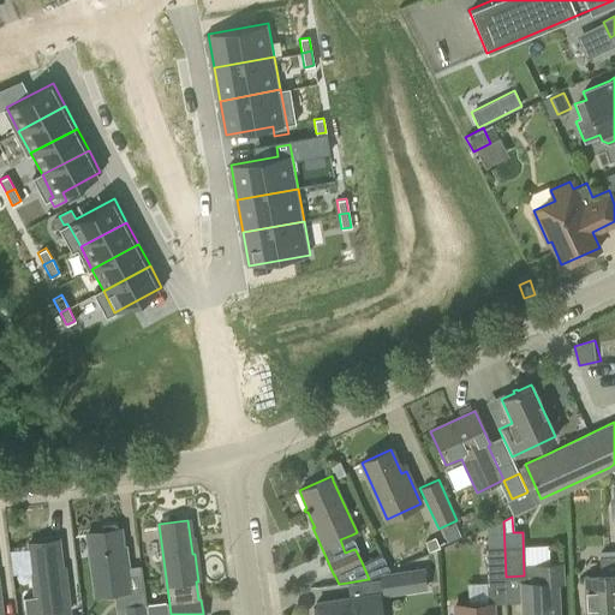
[(487,578),(506,577),(503,521),(489,529),(489,548),(487,548),(487,578)]
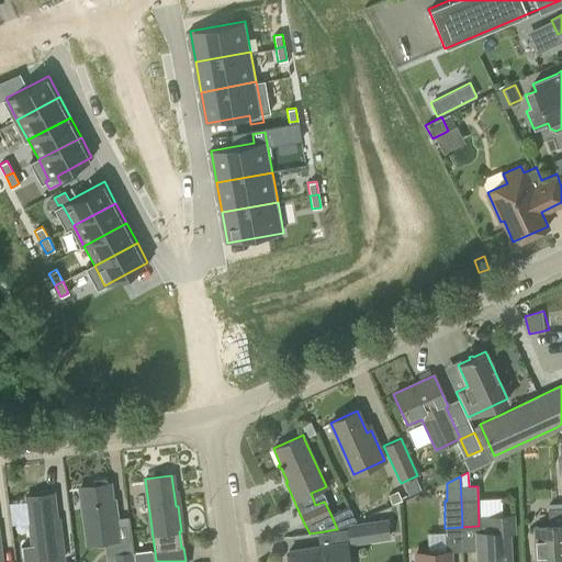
[(119,540),(115,518),(115,515),(112,515),(109,483),(108,480),(105,478),(94,479),(93,482),(93,485),(80,487),(87,543),(104,541),(119,540)]
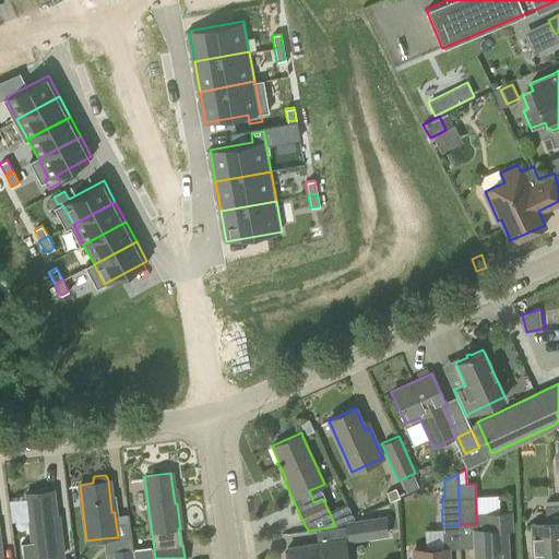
[(57,532),(54,500),(27,503),(33,558),(37,558),(62,556),(59,532),(57,532)]
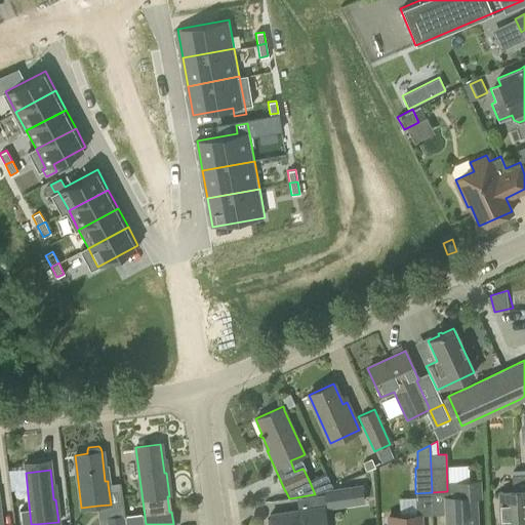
[(524,524),(524,474),(512,475),(512,476),(514,476),(515,491),(499,491),(500,524),(524,524)]
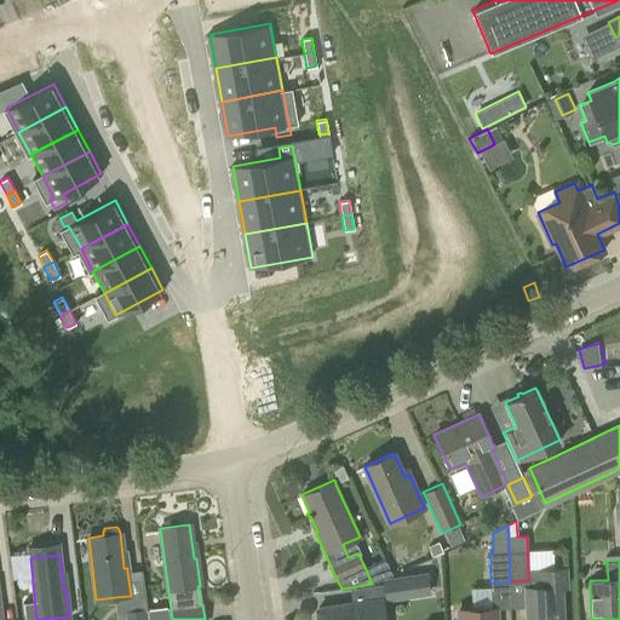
[(562,619),(562,587),(567,587),(566,568),(540,569),(540,587),(526,587),(527,619),(562,619)]
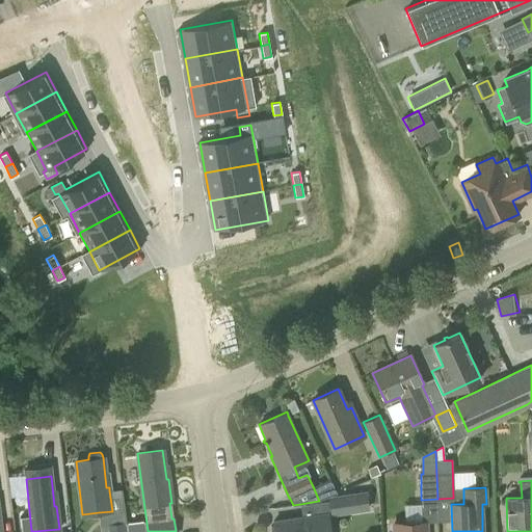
[(331,515),(369,510),(366,490),(328,496),(331,515)]
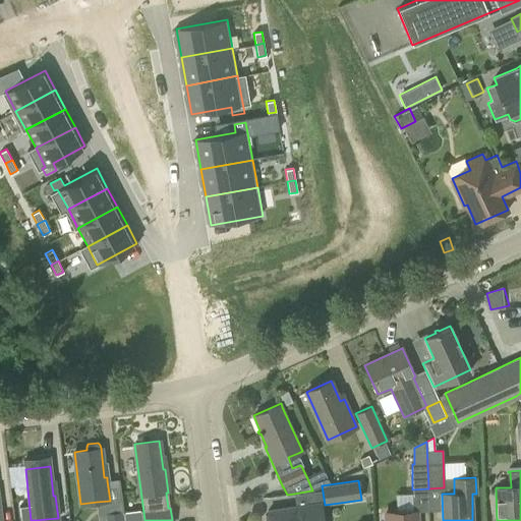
[(323,520),(321,503),(268,511),(268,514),(265,515),(266,520),(323,520)]
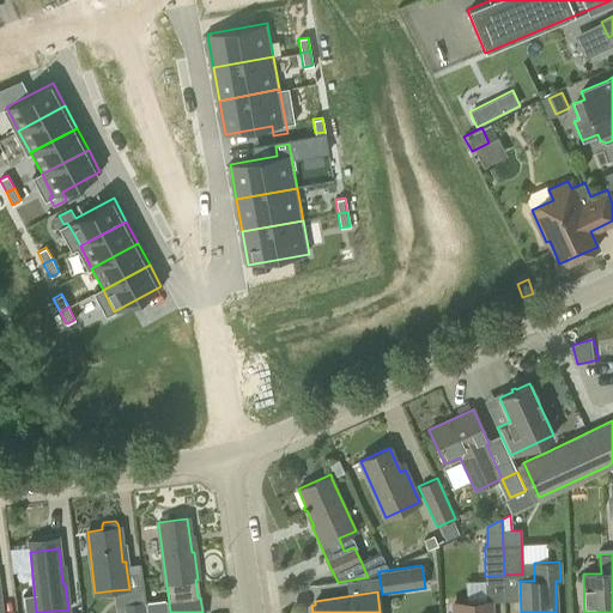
[(454,612),(490,612),(490,601),(454,602),(454,612)]
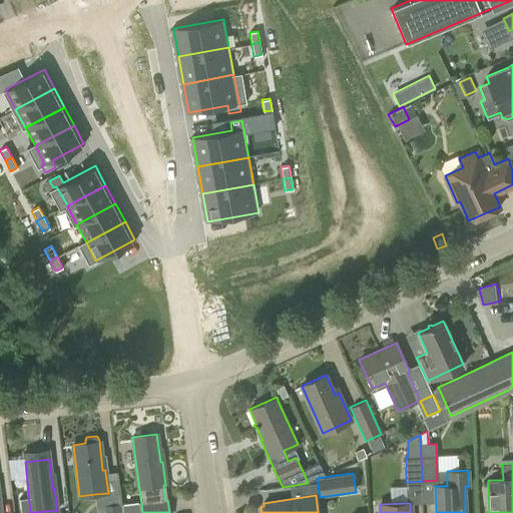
[(122,512),(121,504),(97,507),(97,512),(122,512)]
